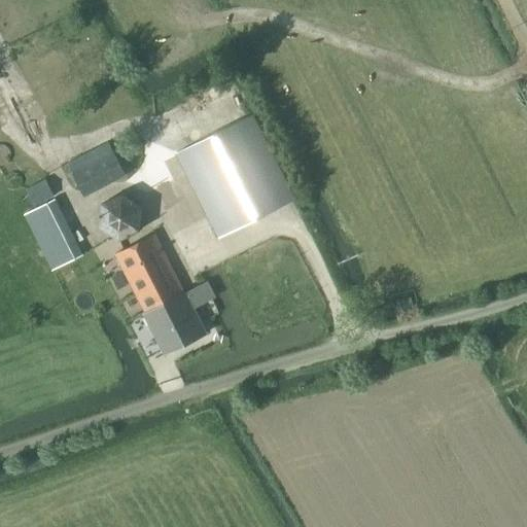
[(218,237),(293,198),(251,114),(176,153),(218,237)]
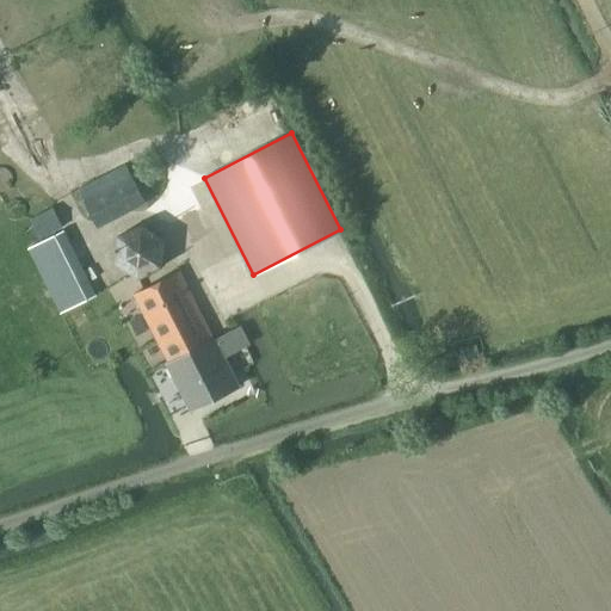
[(98,227),(146,203),(125,166),(79,190),(98,227)]
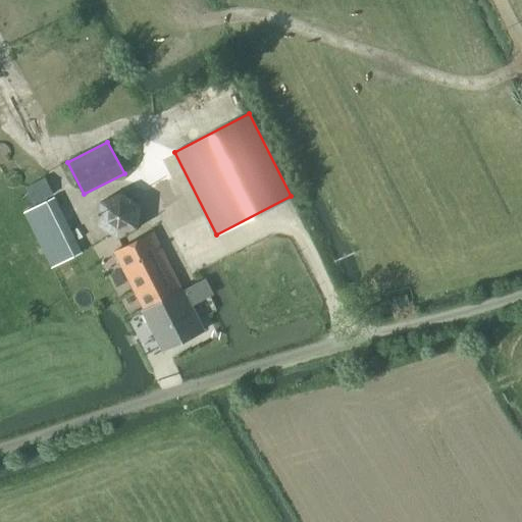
[(35,204),(52,195),(44,178),(27,188),(35,204)]
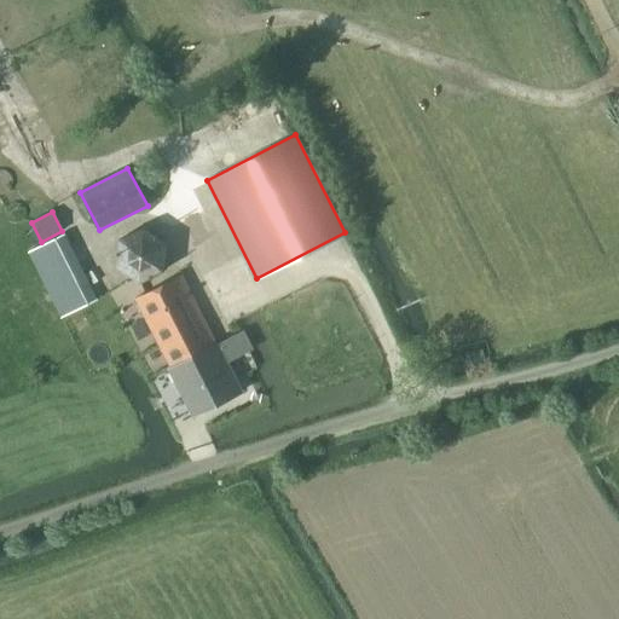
[(165,271),(166,242),(143,227),(119,239),(117,267),(139,282),(165,271)]
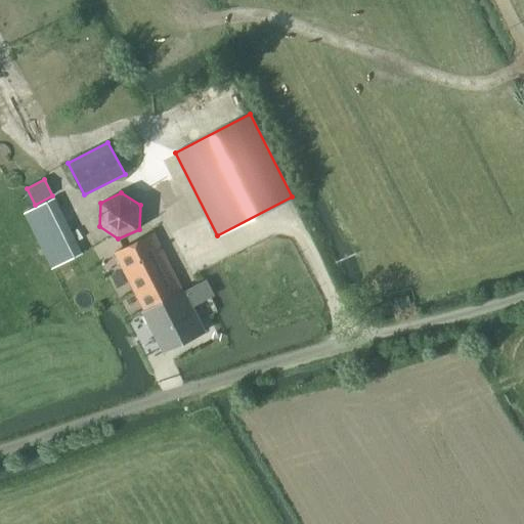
[(73,258),(82,254),(54,199),(25,214),(52,269),(73,258)]
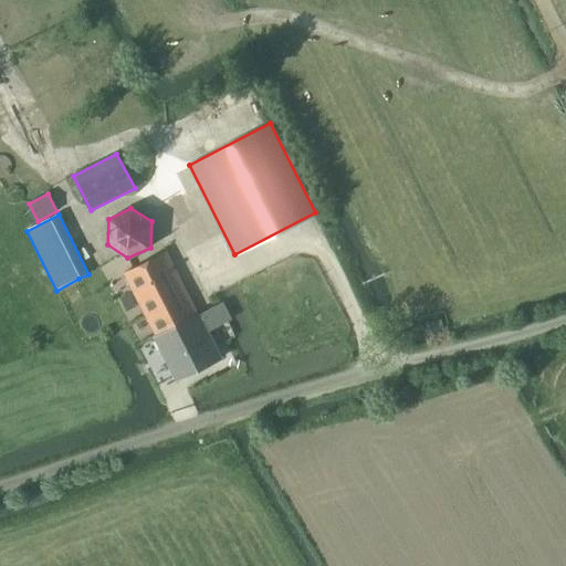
[(190,302),(165,252),(124,273),(138,302),(156,336),(197,315),(190,302)]
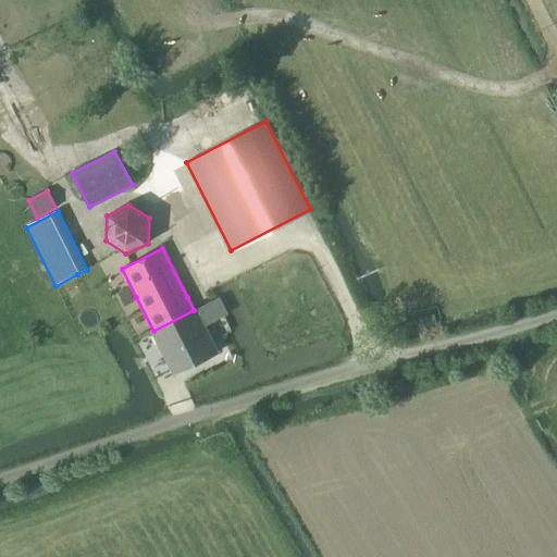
[(205,325),(222,317),(226,314),(219,298),(194,310),(153,331),(153,332),(151,333),(173,375),(218,353),(205,325)]
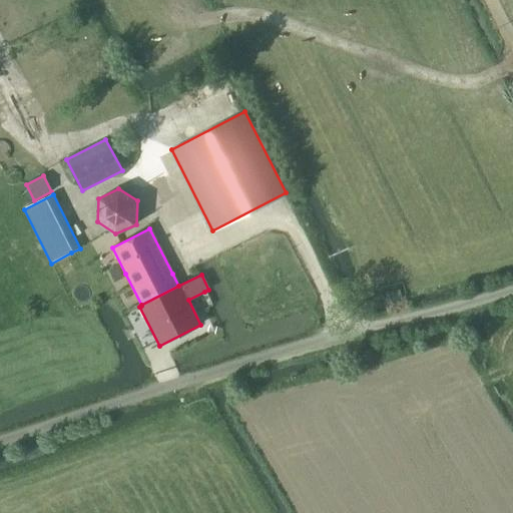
All buildings are outlined.
